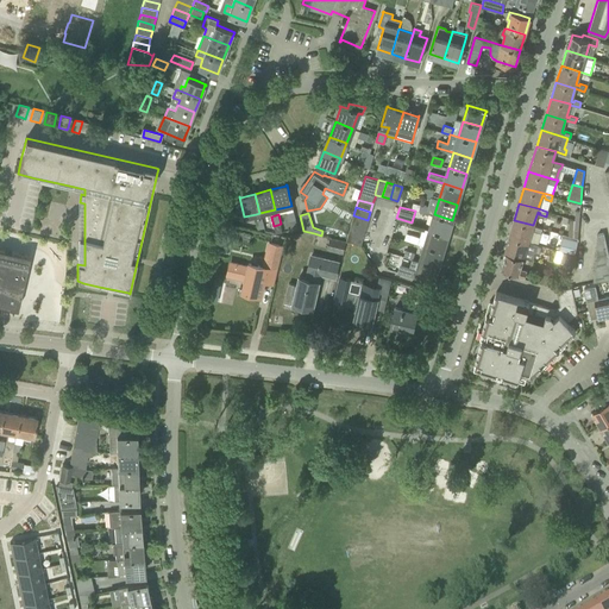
[(447,236),(452,220),(434,214),(429,230),(447,236)]
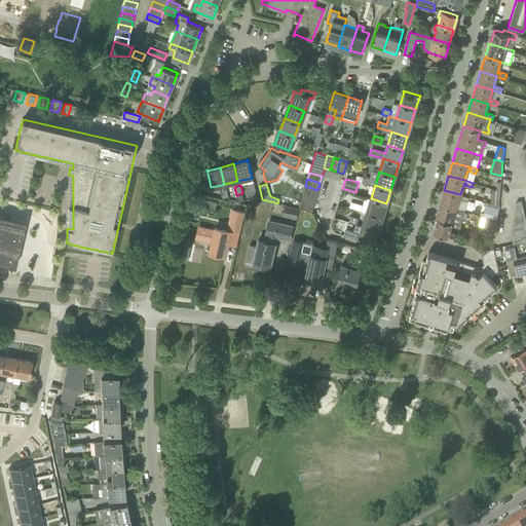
[(315,197),(317,190),(305,186),(303,193),(315,197)]
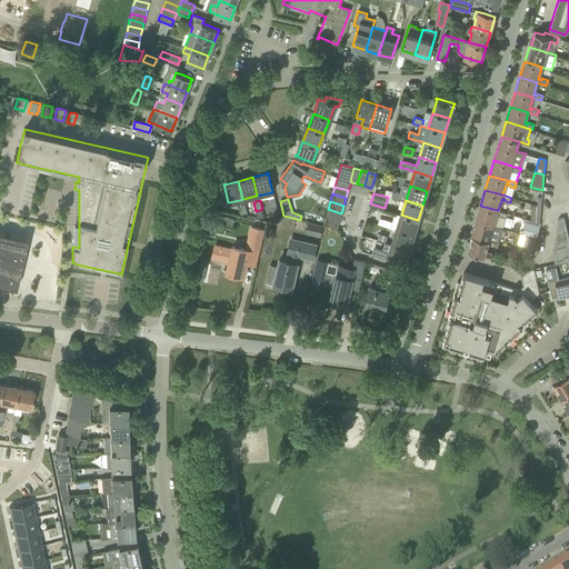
[(541,206),(537,206),(532,205),(531,215),(540,216),(541,206)]
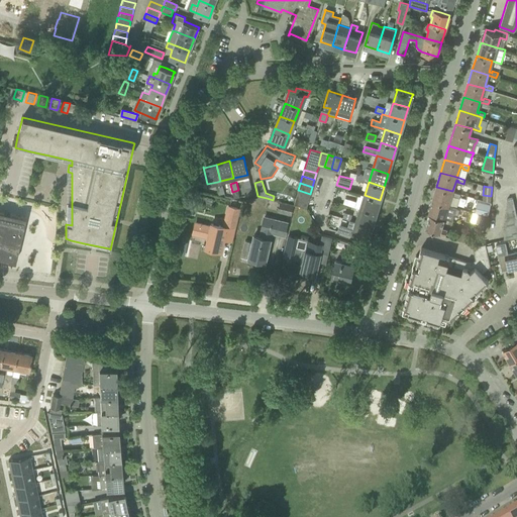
[(460,194),(452,191),(436,187),(432,200),(448,205),(448,204),(451,193),(454,194),(453,196),(459,198),(460,194)]
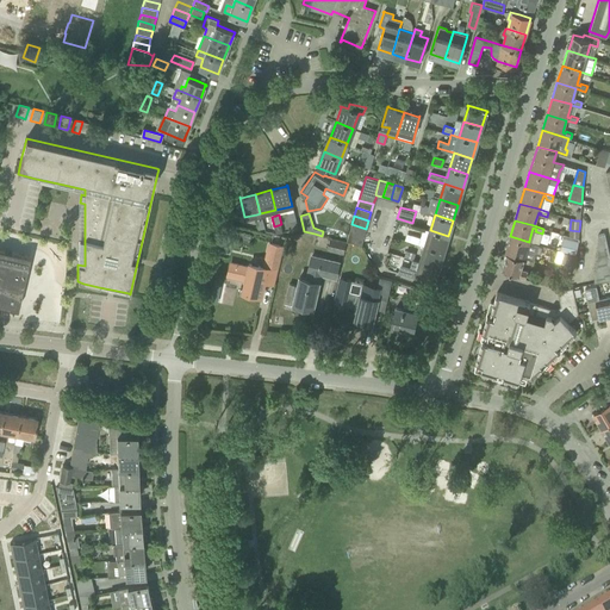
[(363,237),(366,229),(352,224),(349,232),(363,237)]
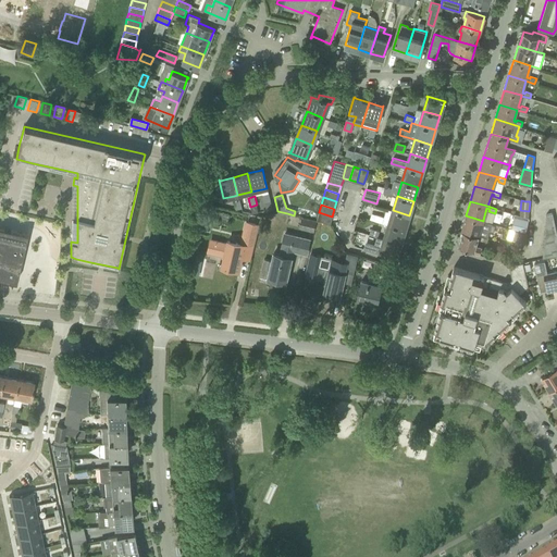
[(405,230),(409,215),(393,210),(388,224),(405,230)]
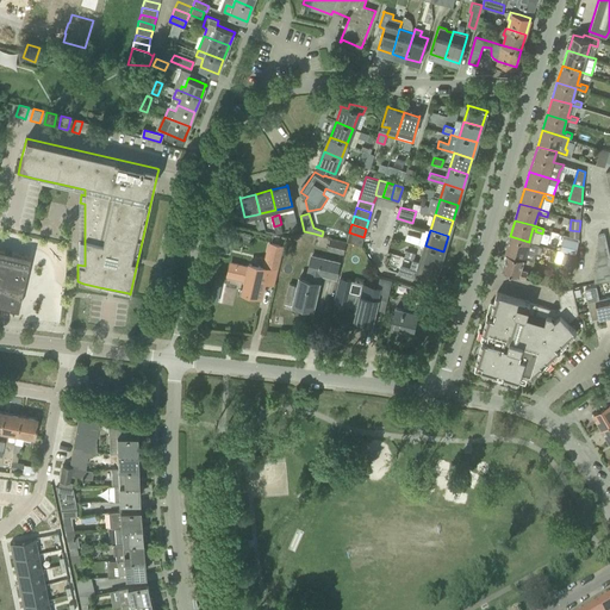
[(361,246),(363,237),(349,232),(346,242),(361,246)]
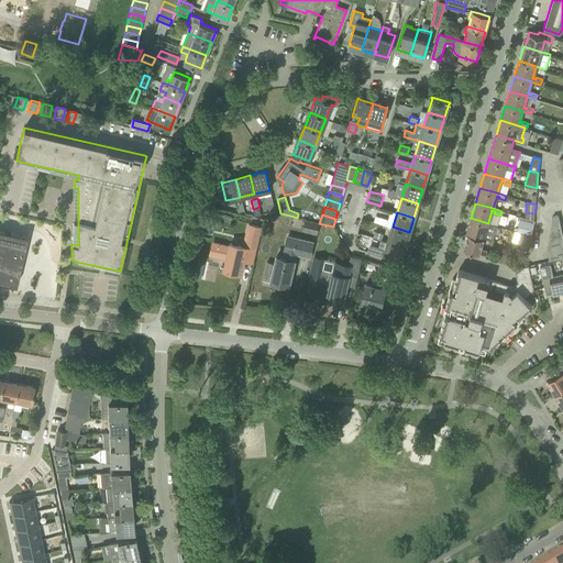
[(561,228),(558,214),(552,217),(551,230),(561,228)]
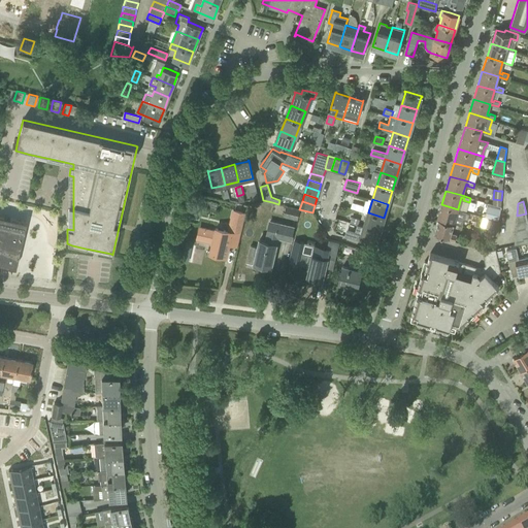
[(466,211),(458,208),(458,209),(441,204),(437,218),(454,223),(462,225),(466,211)]
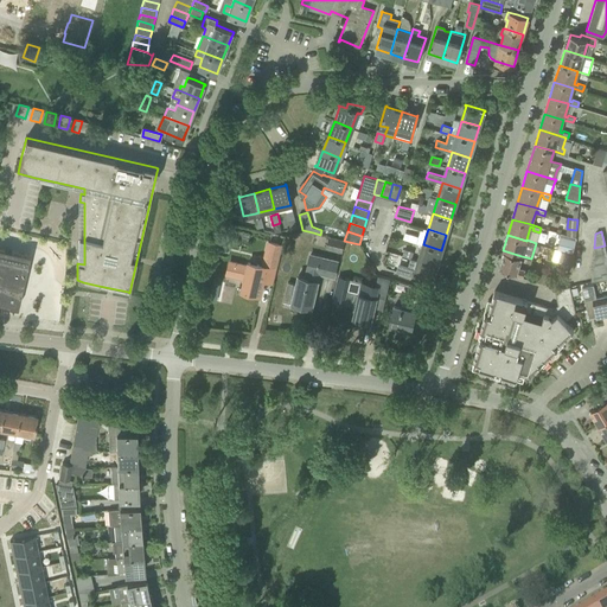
[(328,237),(326,248),(342,251),(345,241),(328,237)]
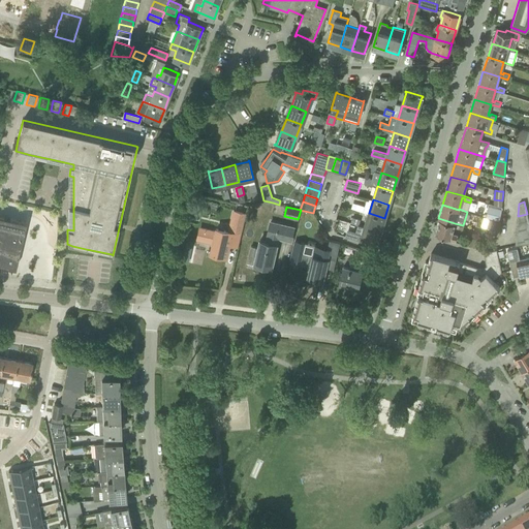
[(487,211),(486,217),(499,221),(500,214),(487,211)]
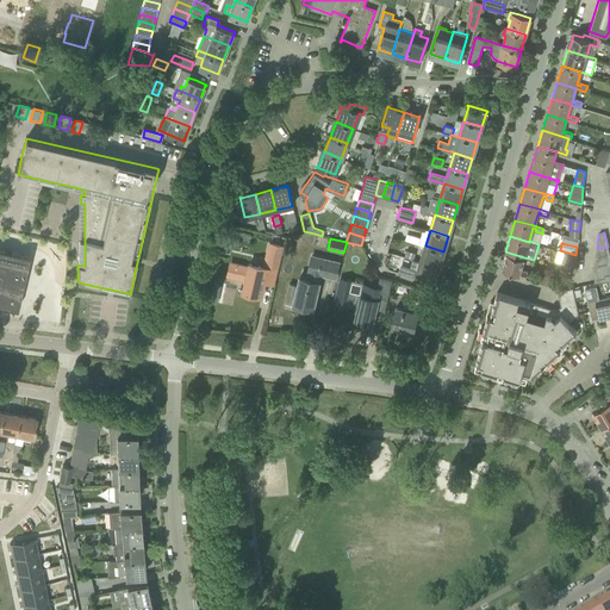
[(269,244),(263,267),(249,263),(249,267),(230,262),(228,275),(240,279),(240,278),(246,279),(243,292),(261,297),(265,281),(273,282),(281,247),(269,244)]
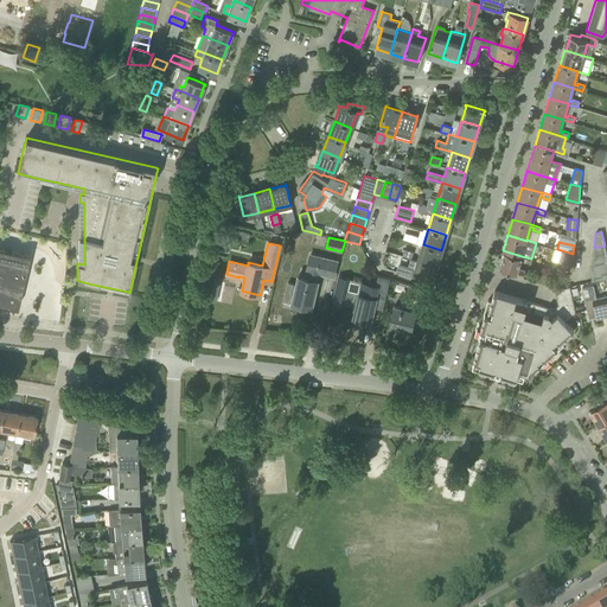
[(436,266),(441,250),(423,244),(419,260),(436,266)]
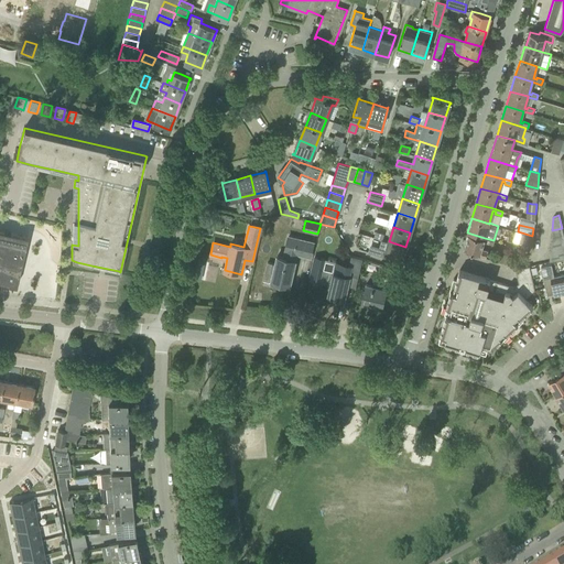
[(563,237),(562,228),(552,230),(551,239),(563,237)]
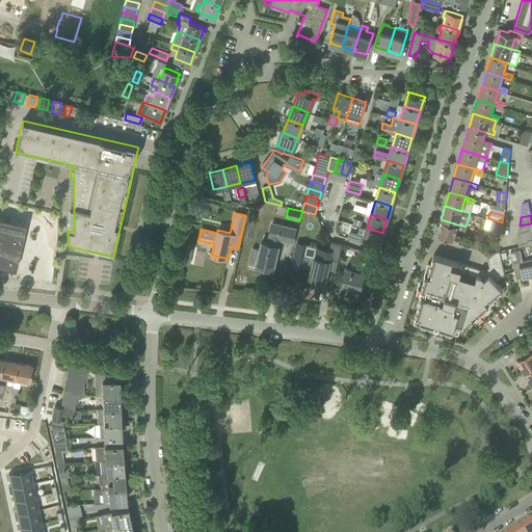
[(0,265),(16,269),(26,223),(9,219),(9,221),(3,219),(3,218),(0,216),(0,265)]
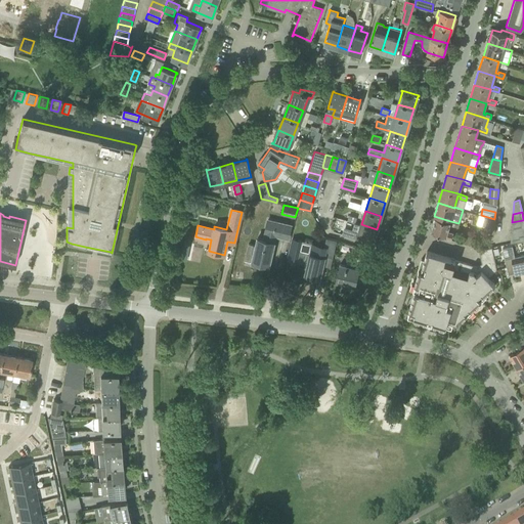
[(447,231),(450,221),(434,216),(434,217),(435,217),(431,230),(439,233),(438,235),(451,239),(453,232),(447,231)]
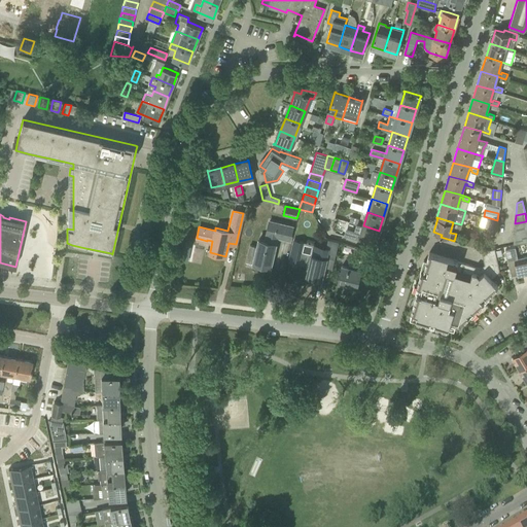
[(249,245),(247,251),(245,261),(271,267),(277,238),(289,240),(292,226),(269,221),(265,241),(258,239),(256,247),(249,245)]
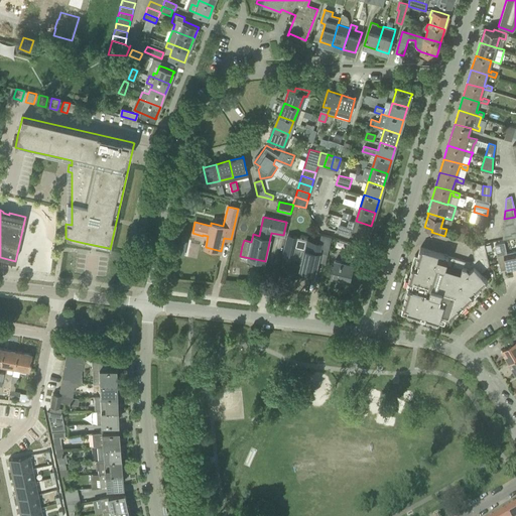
[(515,222),(515,218),(515,217),(504,219),(504,226),(515,222)]
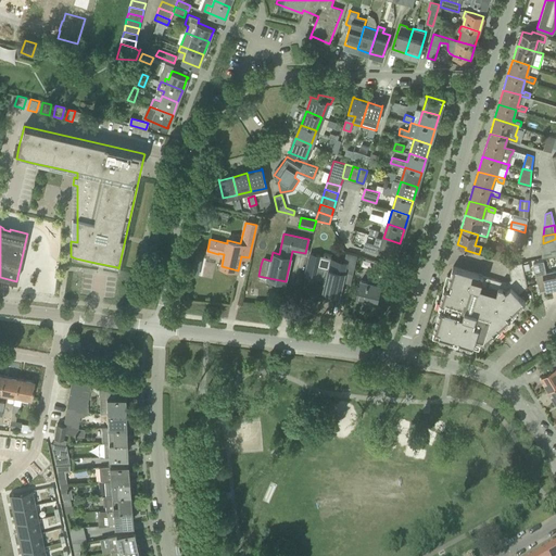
[(395,257),(400,243),(383,238),(377,237),(374,244),(366,242),(364,249),(379,253),(396,258),(396,257),(395,257)]
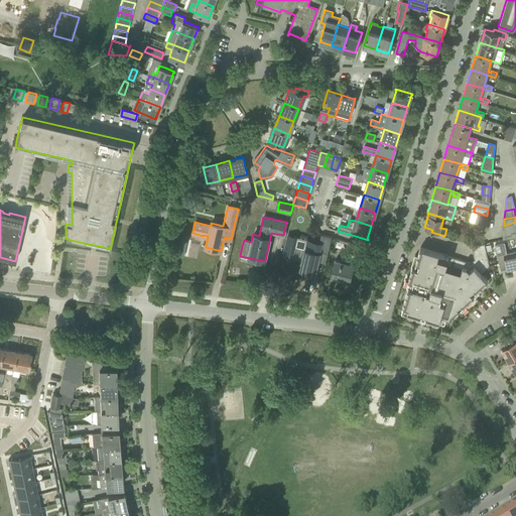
[(515,229),(515,222),(504,226),(503,232),(515,229)]
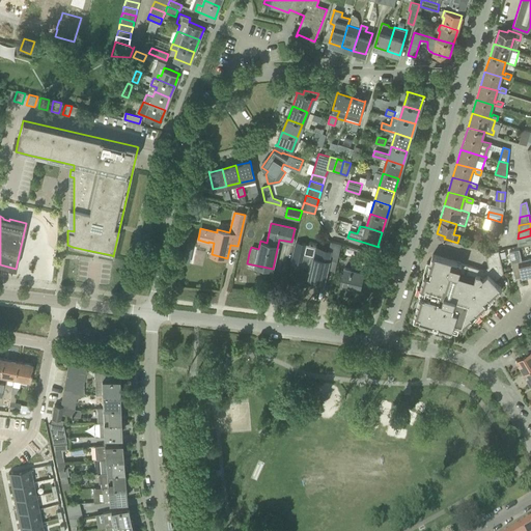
[(491,234),(501,238),(501,231),(493,229),(491,234)]
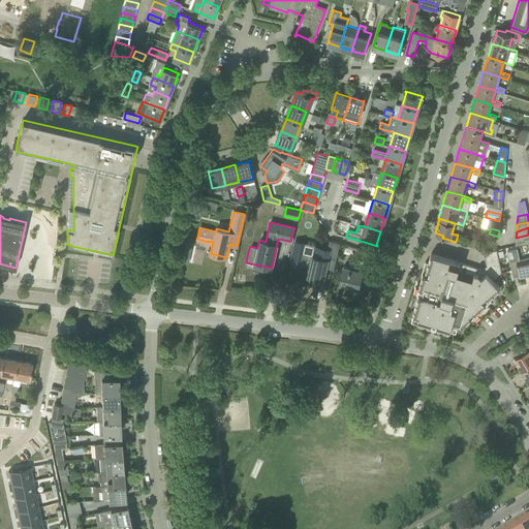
[(528,235),(516,238),(515,245),(528,242),(528,235)]
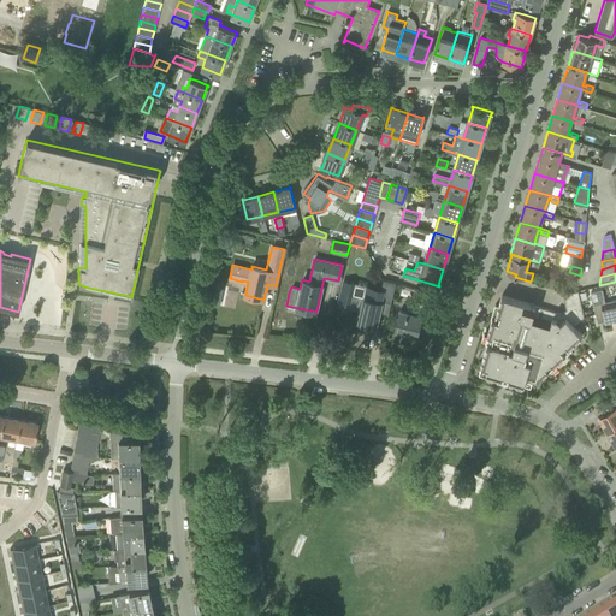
[(343,282),(337,307),(348,309),(349,304),(350,300),(362,303),(362,308),(359,321),(375,326),(379,309),(381,298),(391,301),(396,283),(383,279),(380,289),(367,286),(365,297),(363,298),(351,296),(354,284),(343,282)]
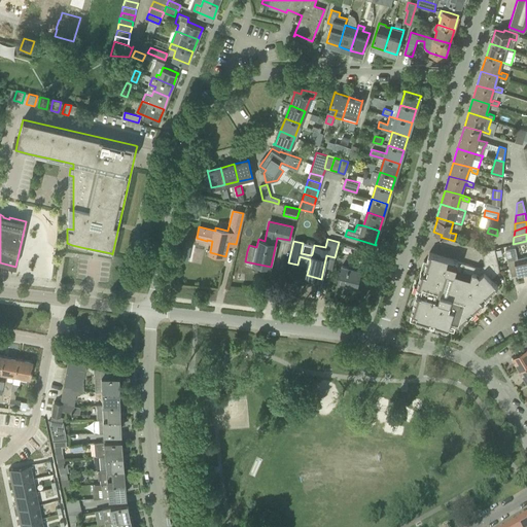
[(364,259),(366,250),(355,247),(352,255),(364,259)]
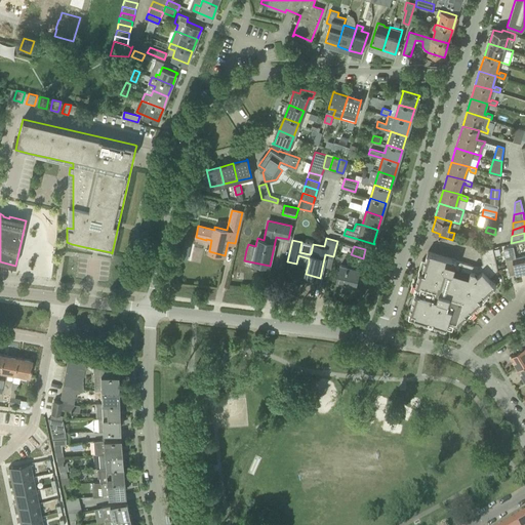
[(524,254),(515,256),(513,246),(503,248),(509,275),(516,273),(516,274),(524,271),(524,254)]
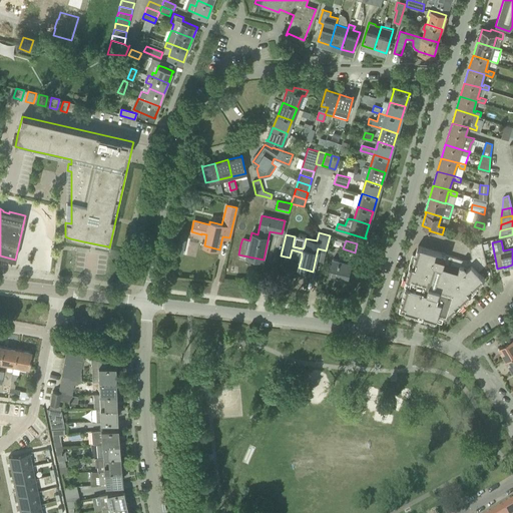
[(486,264),(483,249),(481,241),(469,244),(471,258),(468,261),(418,245),(412,266),(410,265),(404,284),(406,285),(401,302),(407,304),(405,309),(437,319),(438,313),(448,316),(471,294),(470,293),(485,279),(478,272),(486,264)]
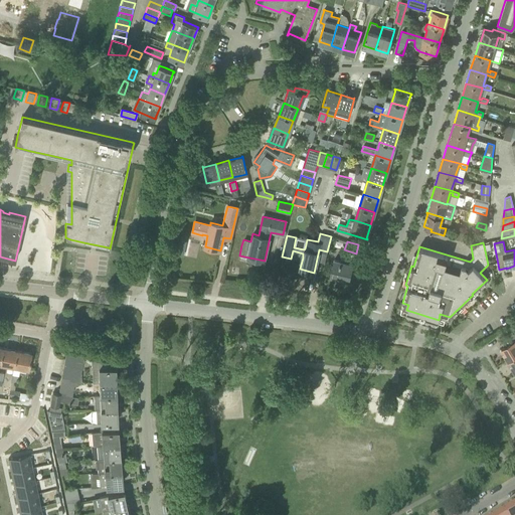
[(359,259),(349,255),(348,255),(347,260),(340,259),(340,262),(334,260),(330,276),(331,277),(331,274),(342,277),(342,279),(349,281),(352,268),(355,269),(357,268),(359,259)]
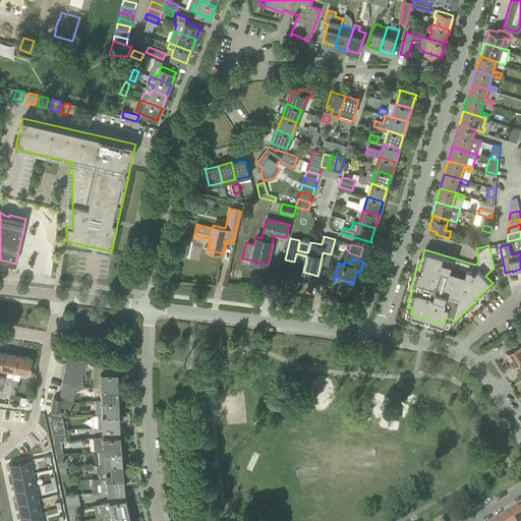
[(520,332),(506,342),(511,351),(508,353),(507,352),(506,352),(514,365),(520,361),(520,332)]
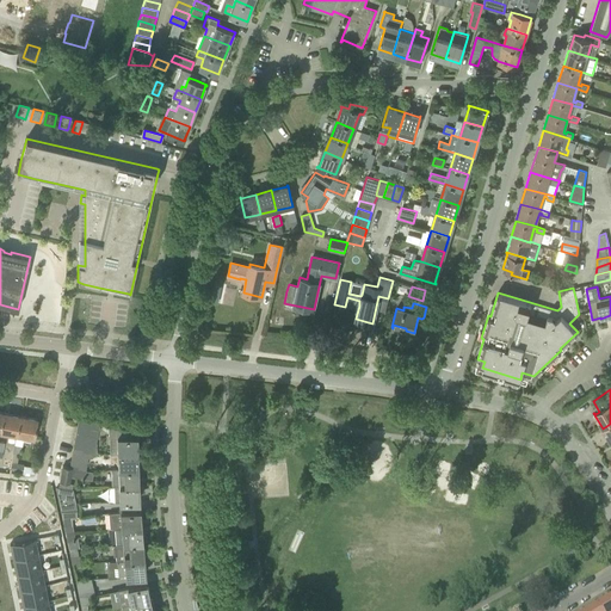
[(17,434),(19,415),(4,413),(0,430),(0,433),(7,436),(7,433),(17,434)]
